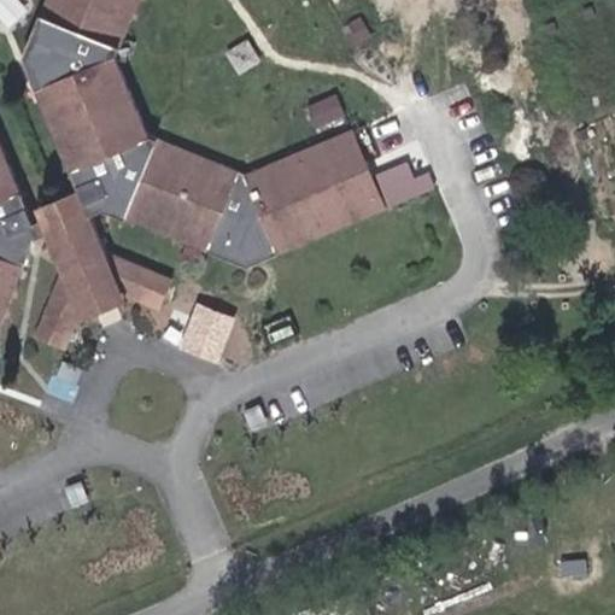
[(0,320),(33,240),(45,234),(60,273),(34,338),(64,350),(78,312),(80,311),(91,308),(93,300),(103,297),(109,299),(119,294),(121,294),(121,296),(158,310),(170,280),(105,253),(88,214),(101,208),(245,269),(386,211),(351,129),(245,175),(150,136),(116,58),(139,0),(44,0),(21,57),(77,191),(82,204),(71,209),(58,204),(52,217),(39,222),(30,226),(0,153),(0,320)]
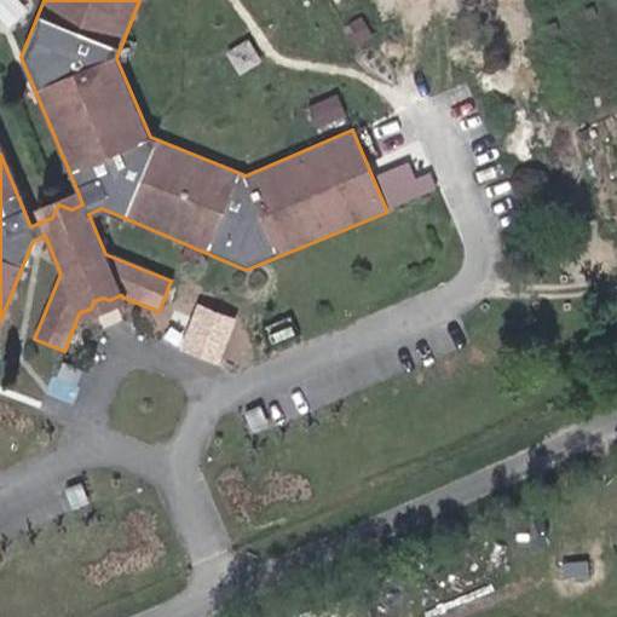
[(317,104),(321,121),(346,116),(342,99),(317,104)]
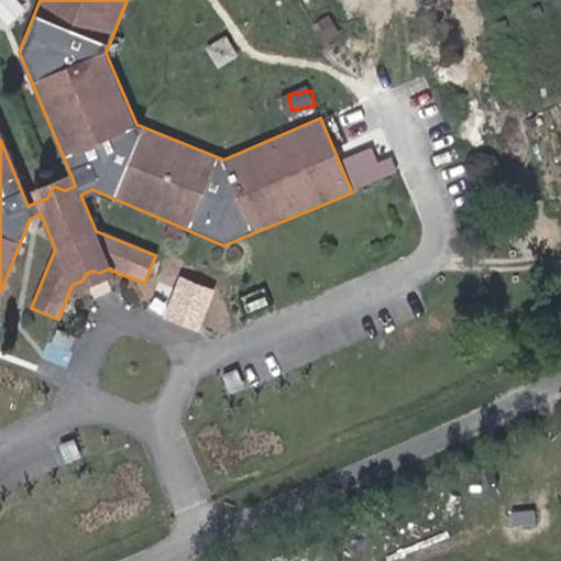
[(75,186),(70,174),(31,190),(35,202),(47,198),(53,186),(65,190),(75,186)]
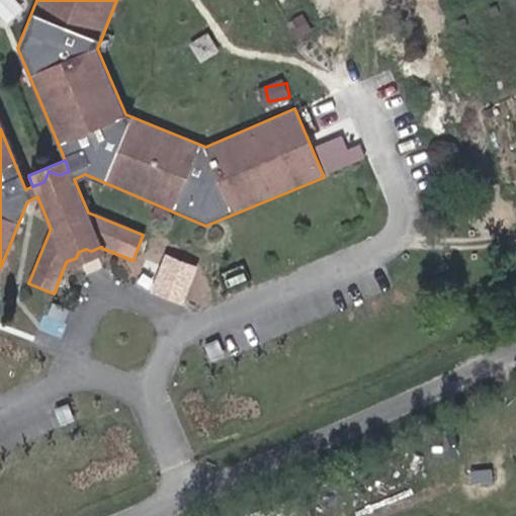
[(68,266),(103,251),(101,248),(101,247),(100,247),(91,251),(86,249),(78,252),(76,258),(67,261),(66,262),(68,266)]
